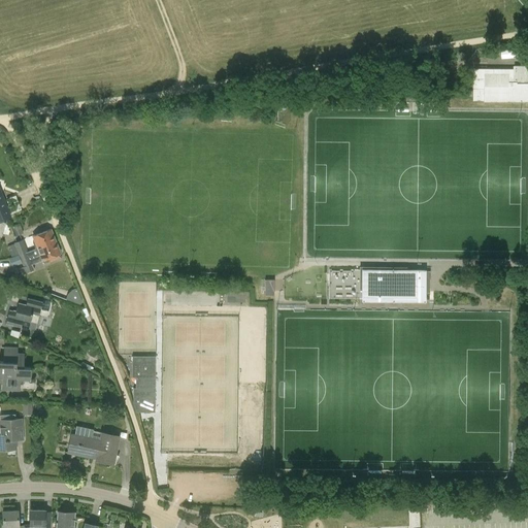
[(527,73),(526,73),(526,66),(512,66),(512,70),(492,70),(492,59),(474,59),(474,69),(471,70),(471,102),(485,102),(485,101),(527,100),(527,73)]
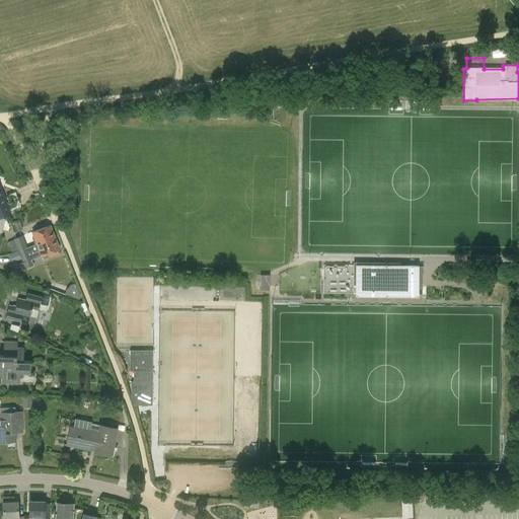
[(0,232),(1,233),(6,219),(2,217),(11,214),(0,187),(0,186),(0,232)]
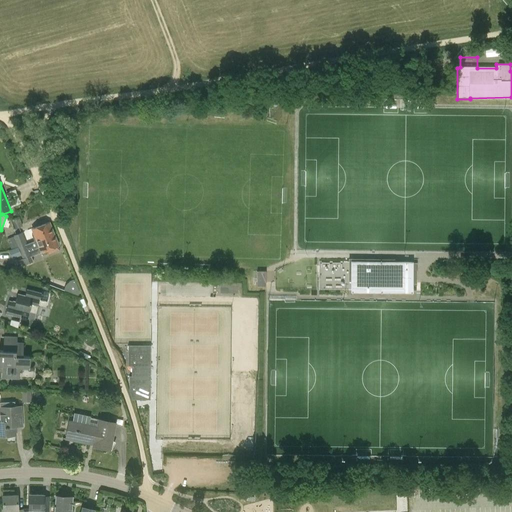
[(19,217),(12,220),(15,229),(20,227),(22,225),(19,217)]
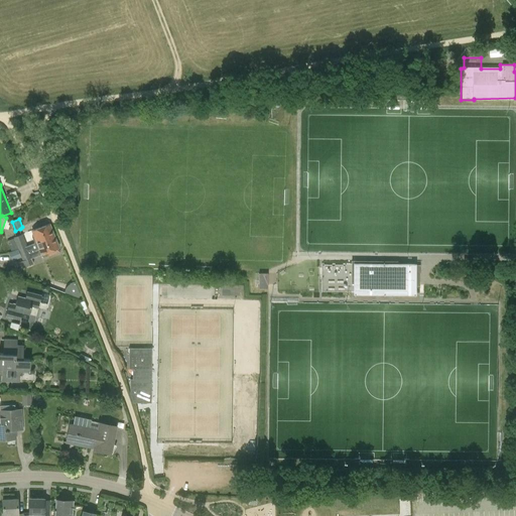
[(31,237),(34,243),(54,235),(49,224),(31,231),(33,236),(31,237)]
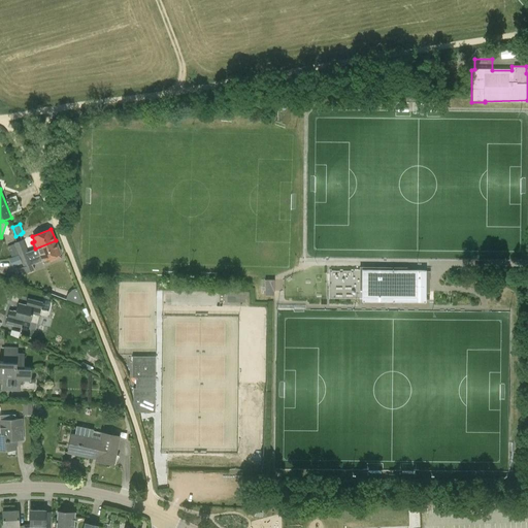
[(28,252),(25,244),(23,239),(13,243),(13,244),(7,248),(11,259),(28,252)]
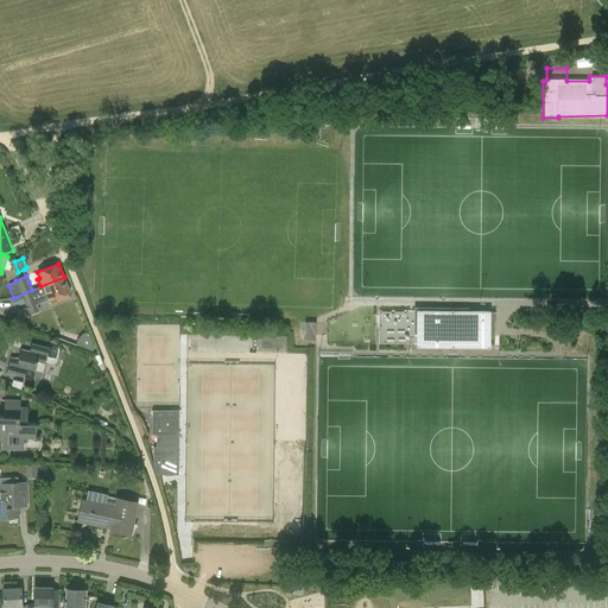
[(40,286),(32,290),(13,298),(17,305),(24,302),(26,308),(24,309),(27,316),(39,311),(35,298),(45,293),(49,301),(70,292),(64,277),(40,286)]
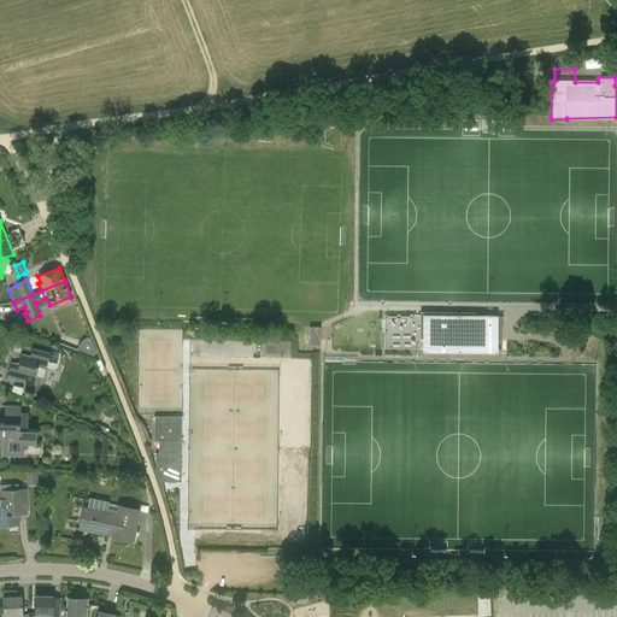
[(385,315),(385,350),(495,351),(495,339),(498,339),(499,328),(495,328),(495,316),(385,315)]
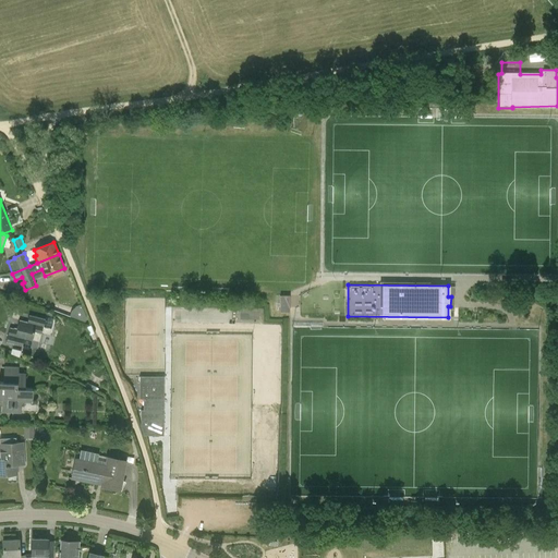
[(291,294),(280,294),(279,311),(291,312),(291,294)]
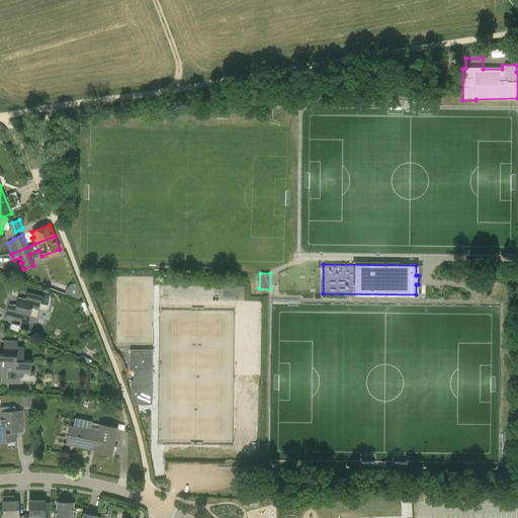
[(49,298),(41,296),(27,292),(25,299),(17,297),(15,306),(9,305),(6,318),(20,322),(20,321),(28,323),(31,309),(38,311),(39,303),(48,305),(49,298)]
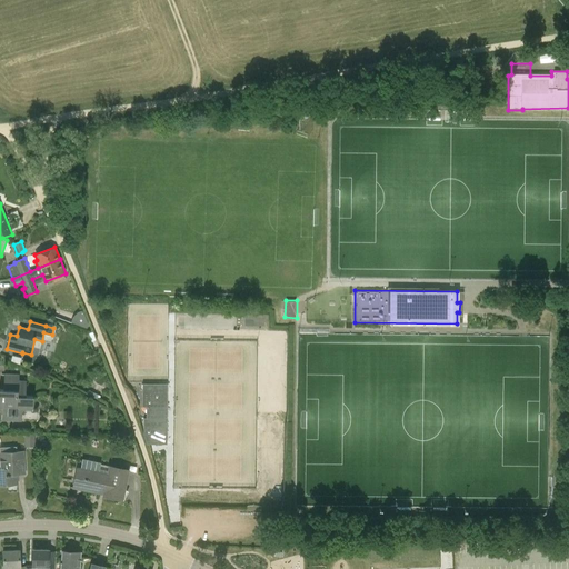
[(5,373),(3,380),(3,390),(0,389),(0,407),(2,408),(2,420),(21,421),(21,408),(32,409),(32,397),(26,397),(26,381),(19,381),(19,373),(5,373)]
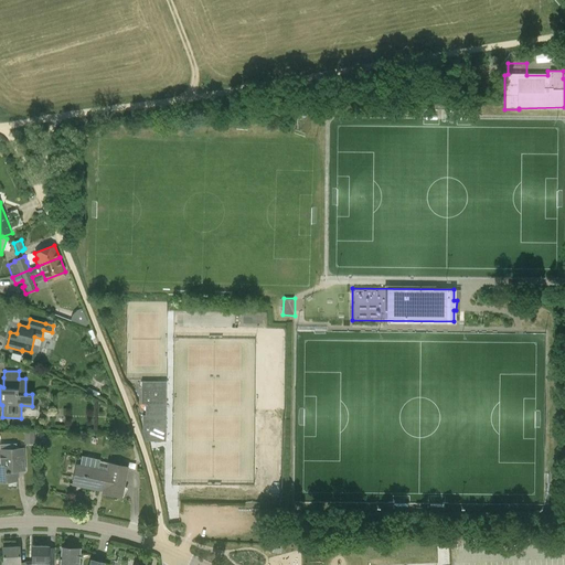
[(145,415),(142,415),(142,432),(146,441),(166,441),(166,381),(141,381),(141,404),(145,404),(145,415)]
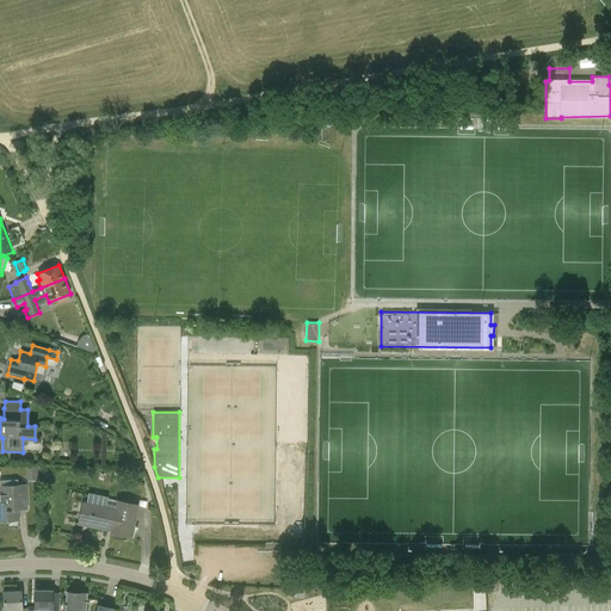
[(26,467),(26,480),(37,480),(37,467),(26,467)]
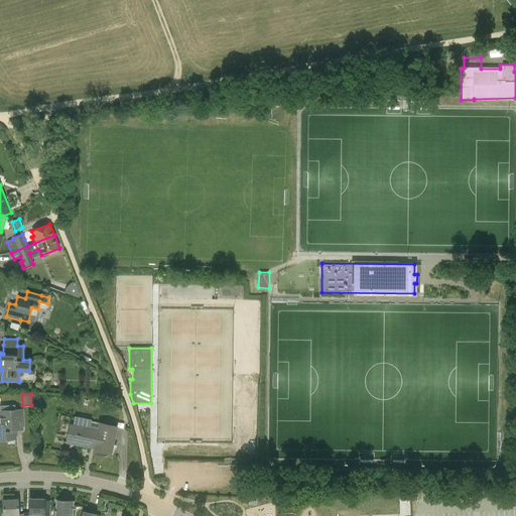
[(0,405),(0,417),(1,425),(0,425),(0,439),(15,439),(15,430),(22,429),(21,409),(15,410),(14,404),(0,405)]
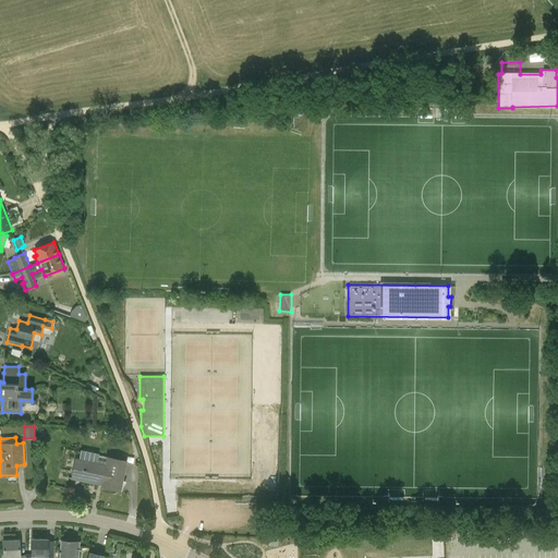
[(75,480),(77,480),(101,485),(101,487),(120,490),(125,461),(107,457),(106,464),(79,459),(75,480)]
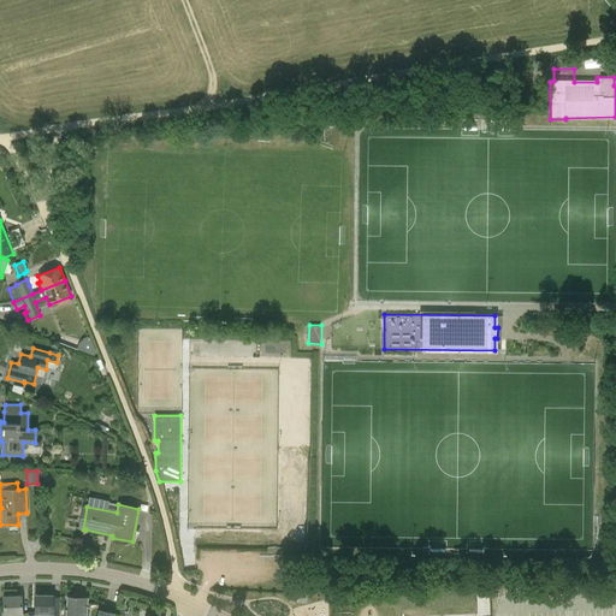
[(59,615),(60,596),(53,596),(53,594),(35,594),(35,614),(48,614),(47,615),(59,615)]
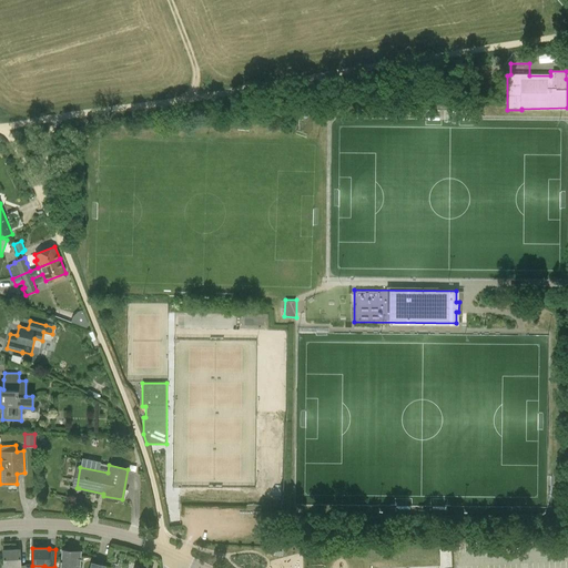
[(2,549),(3,565),(2,565),(1,567),(26,567),(26,565),(20,565),(19,549),(2,549)]
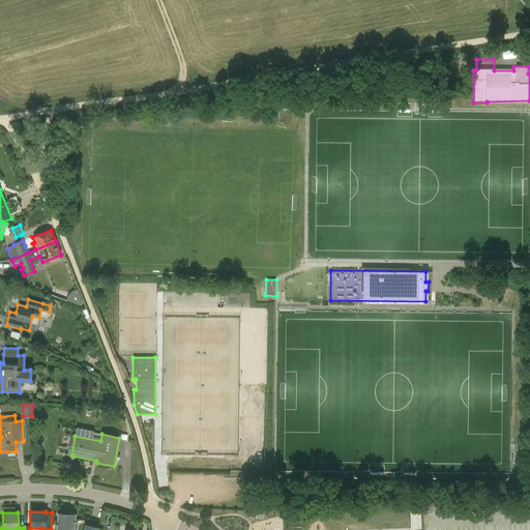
[(58,512),(56,529),(74,529),(76,513),(58,512)]
